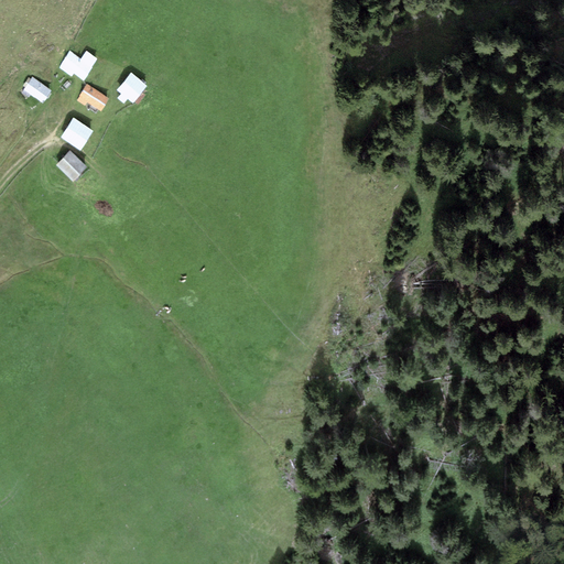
[(69,52),(58,68),(73,77),(75,73),(85,79),(98,58),(86,51),(82,58),(69,52)]
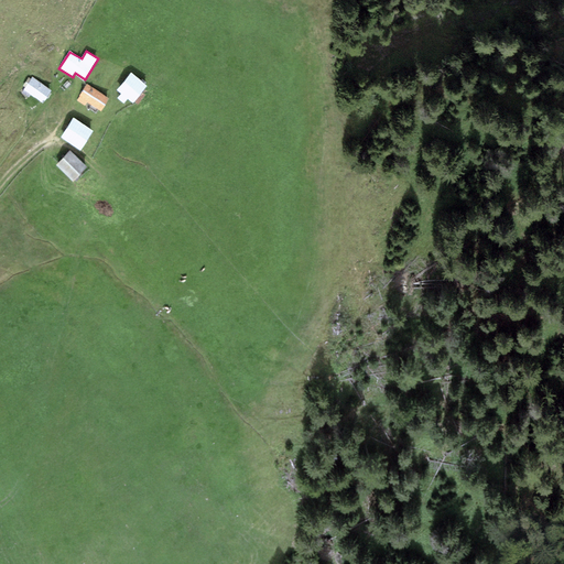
[(148,86),(131,72),(117,89),(134,102),(148,86)]
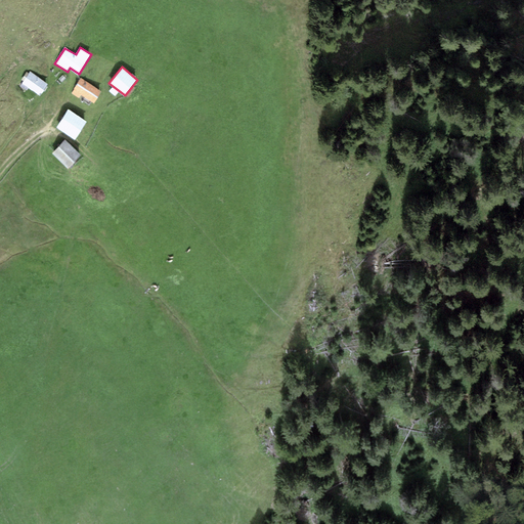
[(31,72),(23,83),(41,95),(48,84),(31,72)]
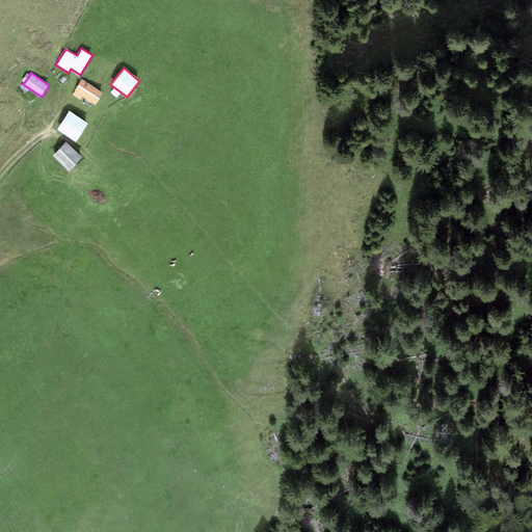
[(82,78),(71,95),(80,100),(82,97),(95,104),(103,91),(82,78)]
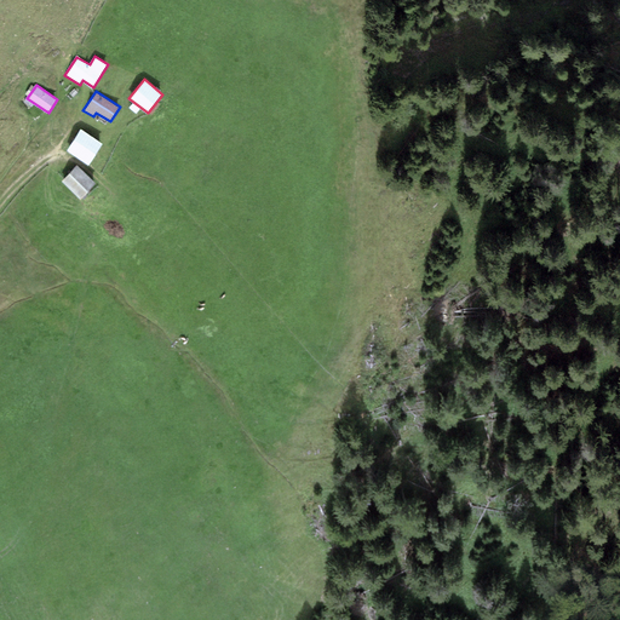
[(102,143),(81,131),(69,150),(90,164),(102,143)]
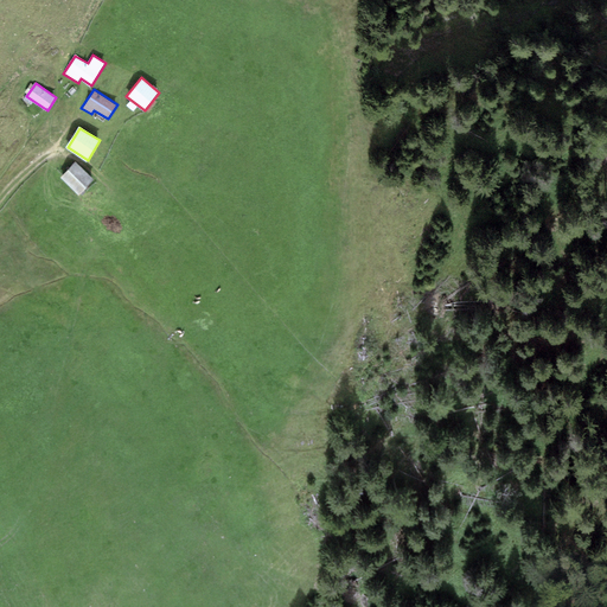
[(74,163),(61,177),(81,196),(94,181),(74,163)]
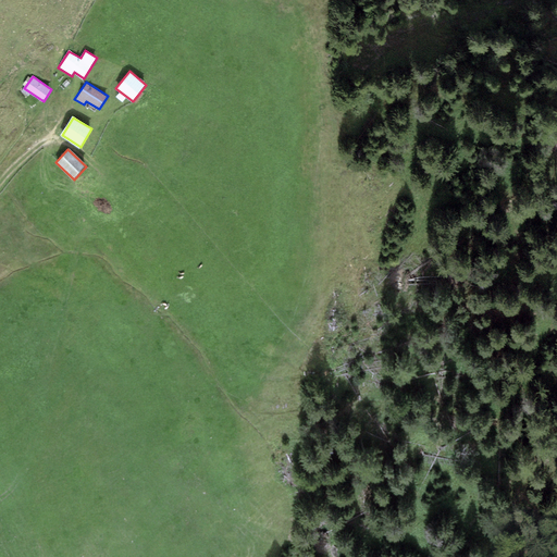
All buildings are outlined.
